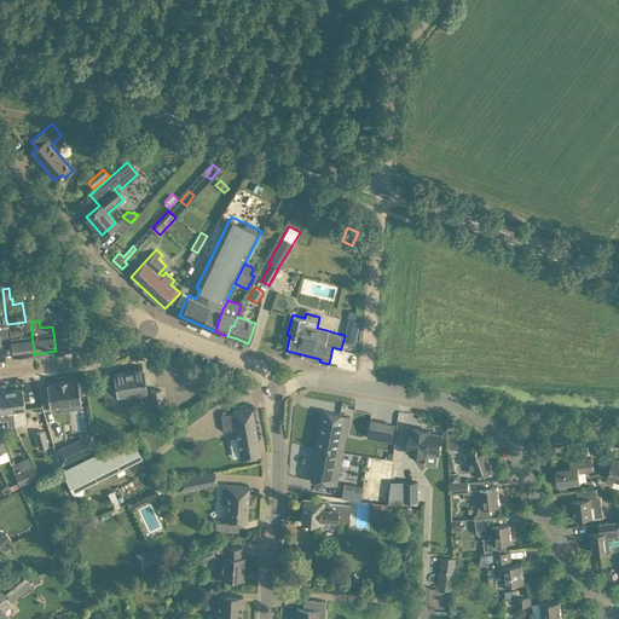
[(359,324),(348,322),(345,335),(357,337),(359,324)]
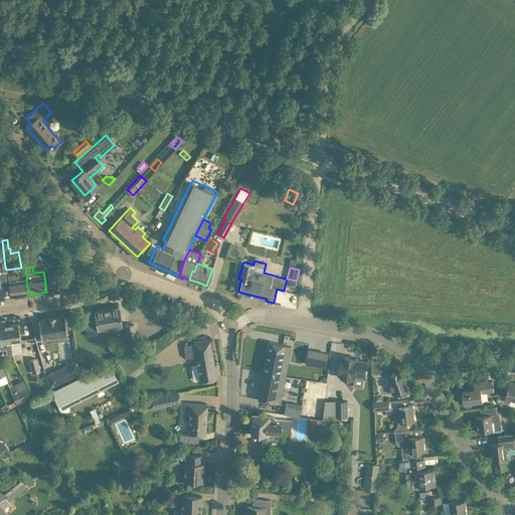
[(11,297),(28,295),(26,279),(20,280),(19,274),(8,275),(11,297)]
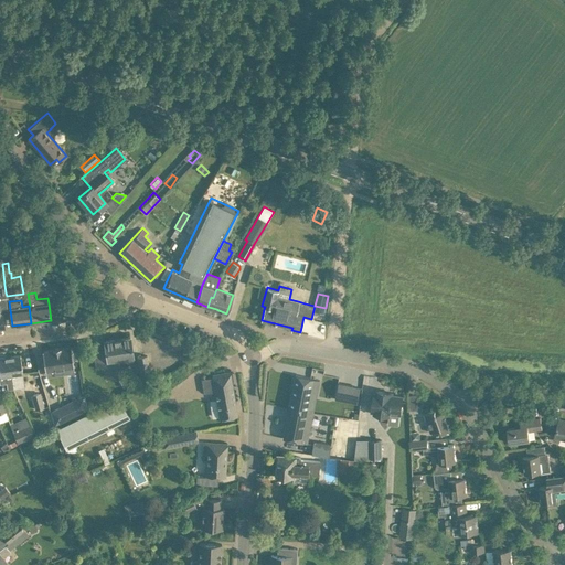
[(98,355),(95,355),(96,368),(105,366),(112,370),(134,360),(130,337),(104,340),(106,349),(97,350),(98,355)]
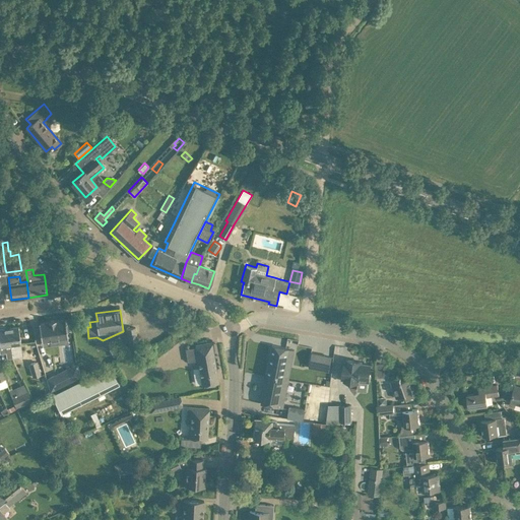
[(49,322),(40,323),(43,341),(50,340),(50,344),(60,343),(59,338),(70,337),(68,319),(59,320),(58,320),(49,321),(49,322)]
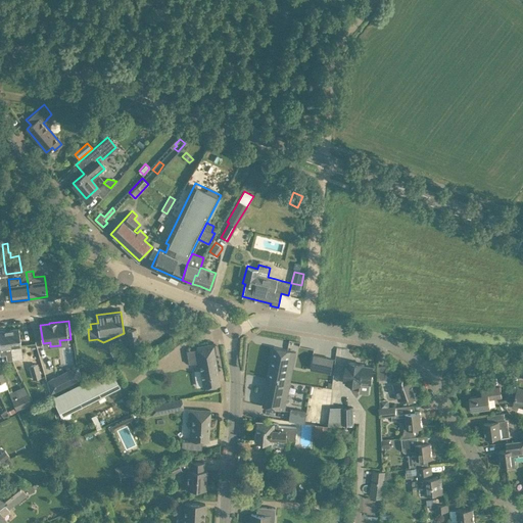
[(8,330),(12,359),(24,358),(18,328),(8,330)]
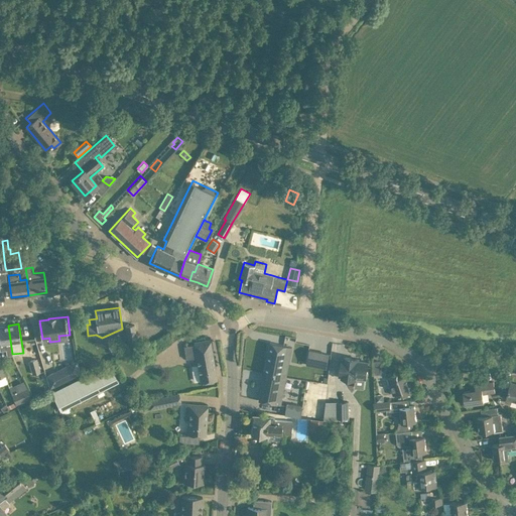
[(126,326),(128,343),(119,347),(120,348),(115,351),(117,355),(138,346),(136,342),(137,342),(134,325),(126,326)]
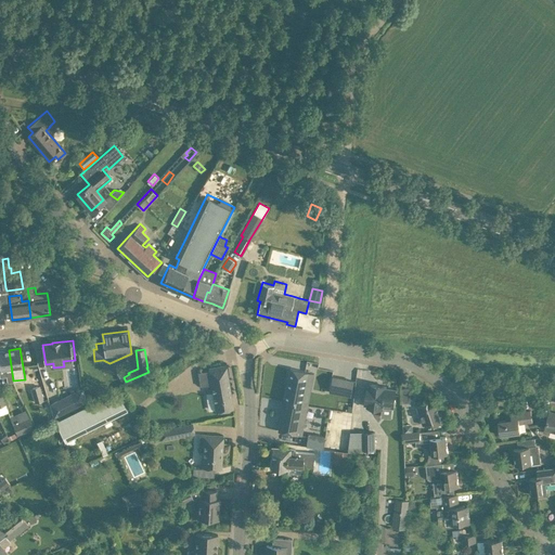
[(8,382),(13,381),(9,350),(0,350),(0,368),(0,369),(0,376),(7,375),(8,382)]
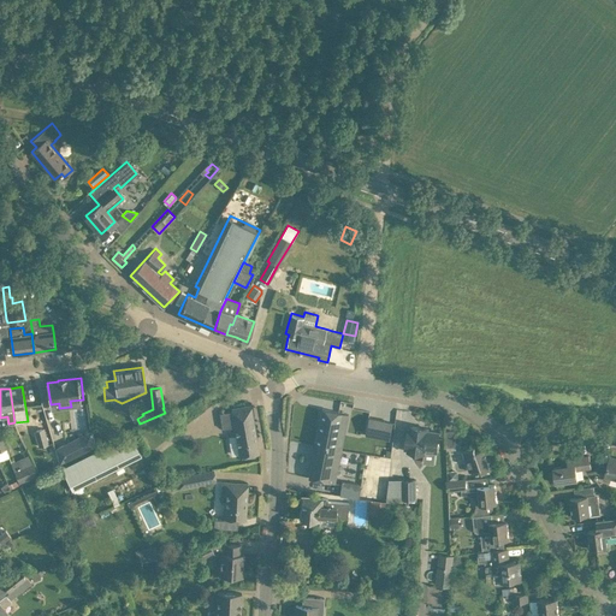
[(240,455),(247,454),(259,452),(250,404),(232,408),(232,410),(220,413),(223,428),(229,427),(231,436),(236,434),(240,455)]
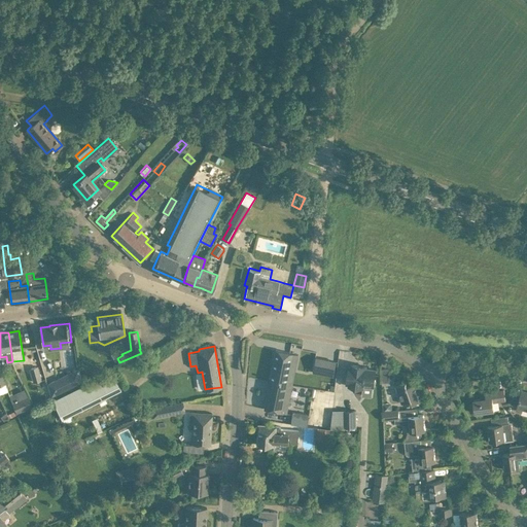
[(275,349),(264,409),(285,413),(297,353),(275,349)]
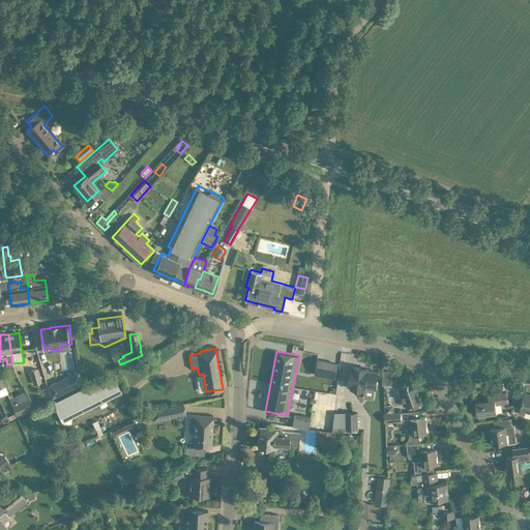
[(317,358),(314,374),(325,375),(335,378),(339,362),(317,358)]
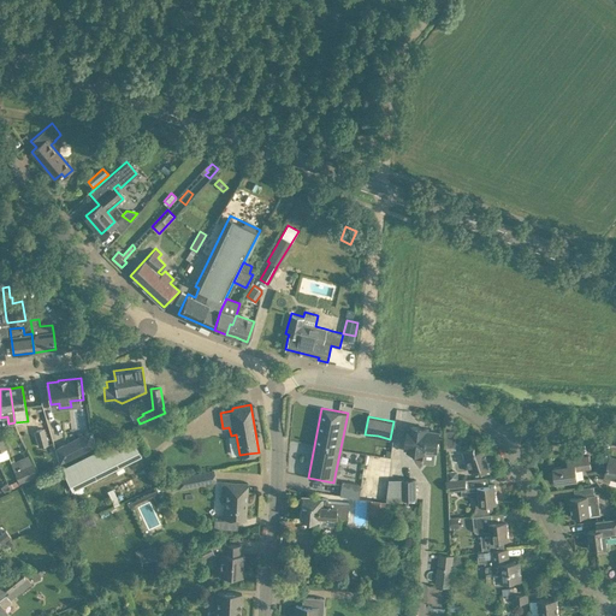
[(436,451),(437,451),(439,432),(427,431),(428,428),(412,426),(410,428),(408,428),(406,448),(409,448),(408,451),(425,454),(425,452),(436,454),(436,451)]
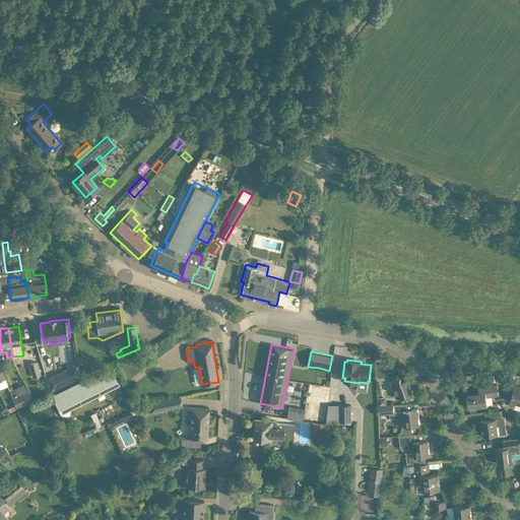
[(39,362),(37,362),(29,364),(34,376),(41,374),(39,369),(41,369),(39,362)]
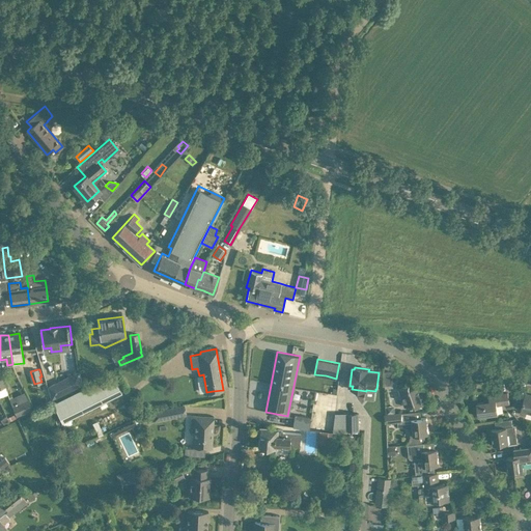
[(79,370),(48,386),(52,398),(81,384),(79,370)]
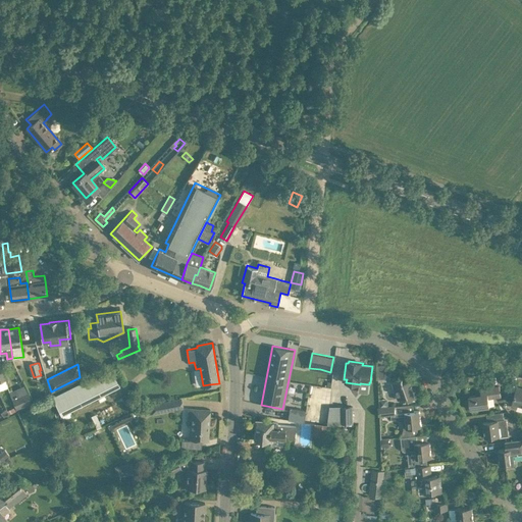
[(387,366),(386,366),(386,365),(378,365),(379,378),(385,377),(385,375),(387,375),(392,368),(388,366),(387,366)]
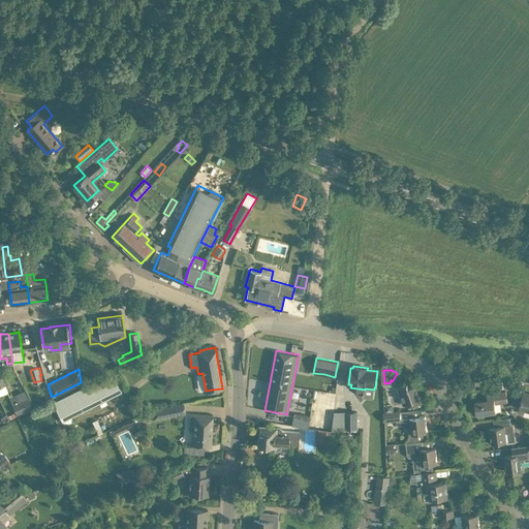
[(58,399),(53,402),(63,421),(67,418),(102,401),(121,392),(112,372),(58,399)]
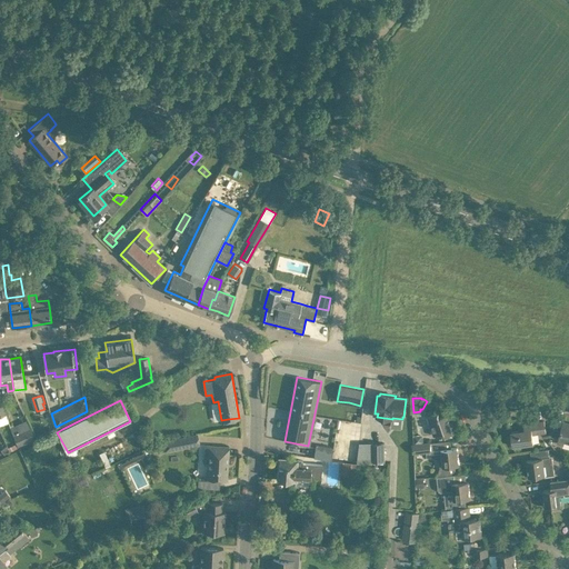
[(15,407),(20,419),(25,417),(19,405),(15,407)]
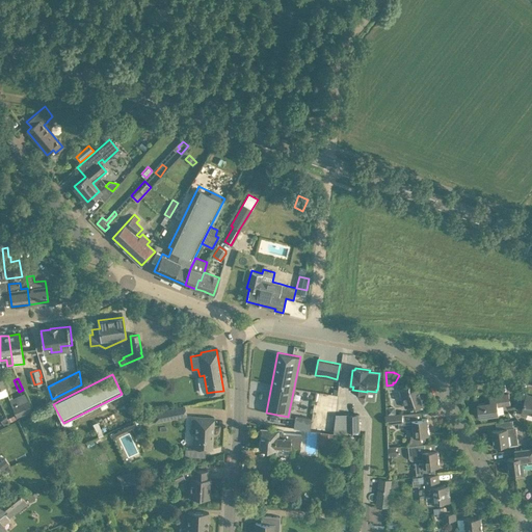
[(399,389),(402,399),(403,399),(406,407),(414,405),(415,408),(423,405),(420,395),(419,392),(417,388),(410,390),(409,386),(399,389)]
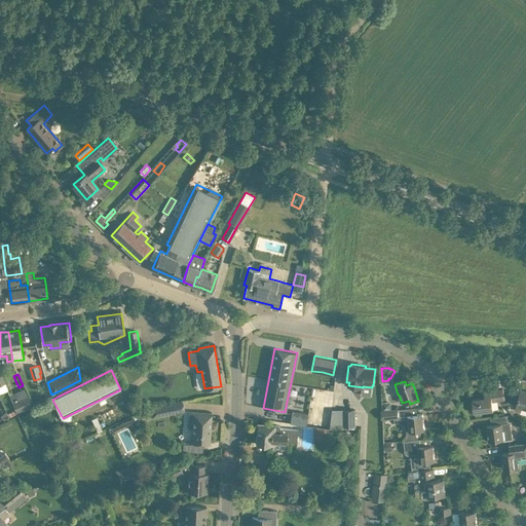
[(474,412),(484,411),(493,410),(492,402),(504,400),(503,388),(484,391),(485,398),(473,399),(474,412)]
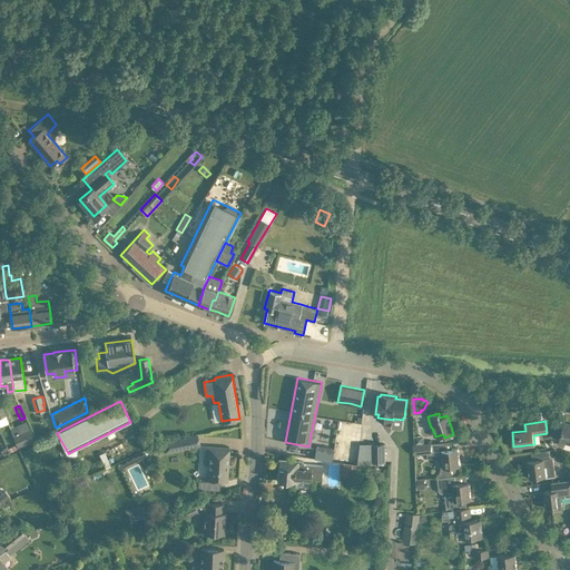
[(566,442),(569,443),(569,423),(564,422),(563,426),(554,424),(551,438),(560,439),(558,444),(564,445),(566,442)]
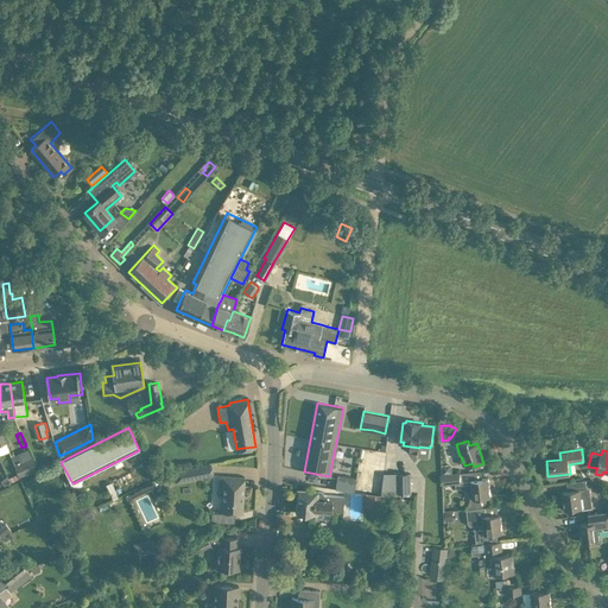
[(32,457),(17,464),(20,473),(36,466),(32,457)]
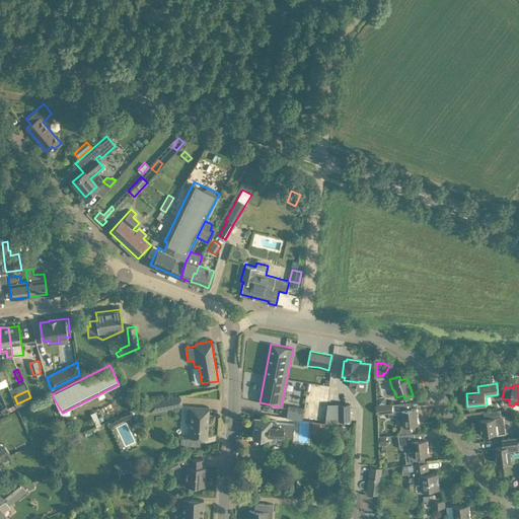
[(169,397),(150,401),(136,408),(138,413),(151,406),(151,411),(171,406),(181,405),(180,396),(169,397)]
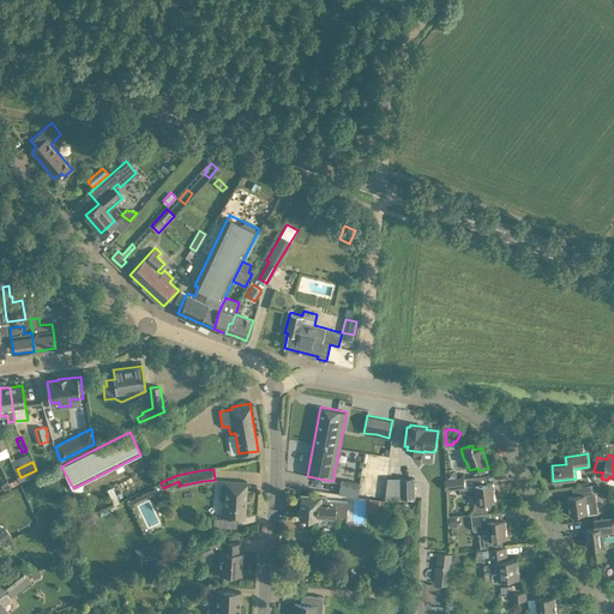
[(386,477),(384,499),(402,500),(402,498),(401,477),(386,477)]
